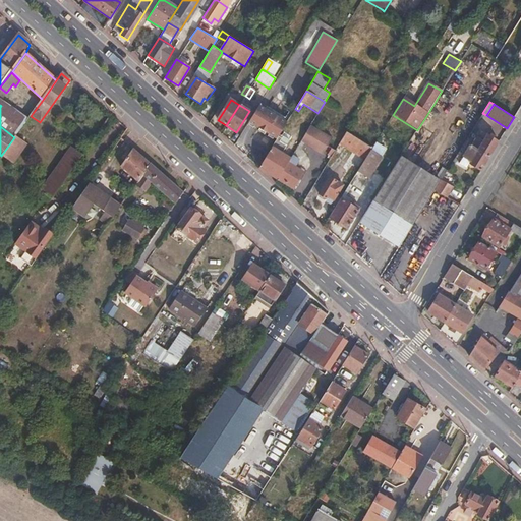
[(24,124),(1,106),(0,107),(0,126),(14,137),(24,124)]
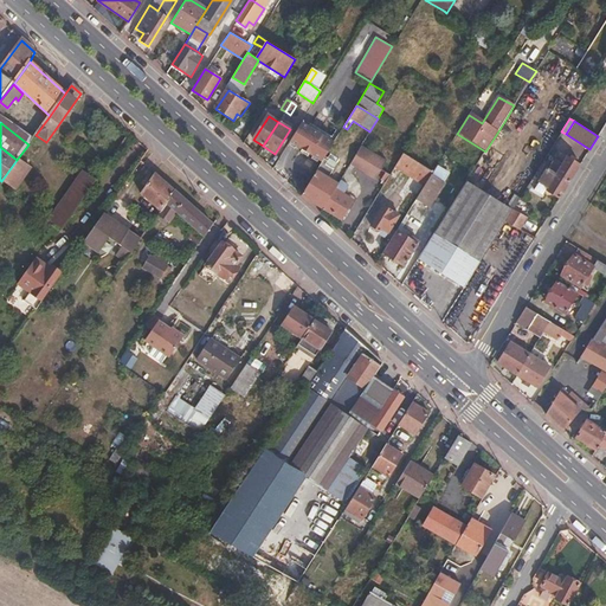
[(289,142),(321,162),(326,155),(333,143),(301,123),(289,142)]
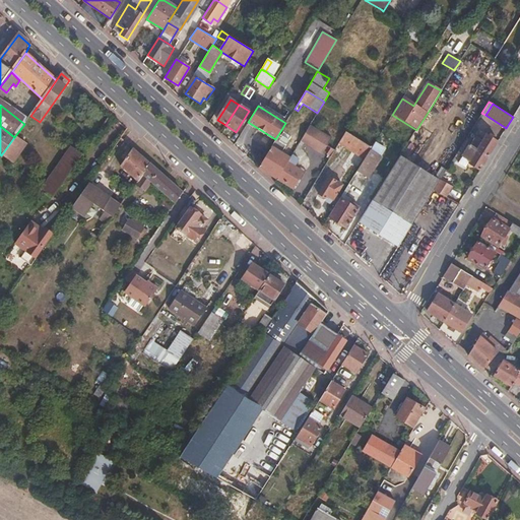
[(324,143),(306,132),(298,145),(301,148),(305,142),(319,150),(324,143)]
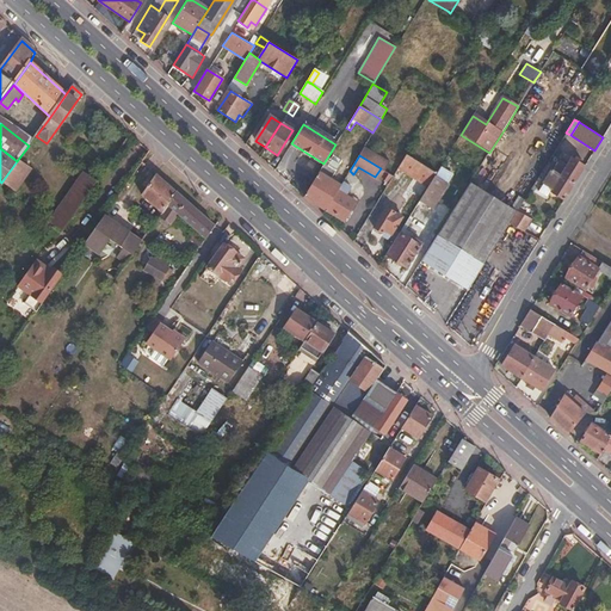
[(427,187),(434,177),(437,174),(406,155),(397,168),(427,187)]
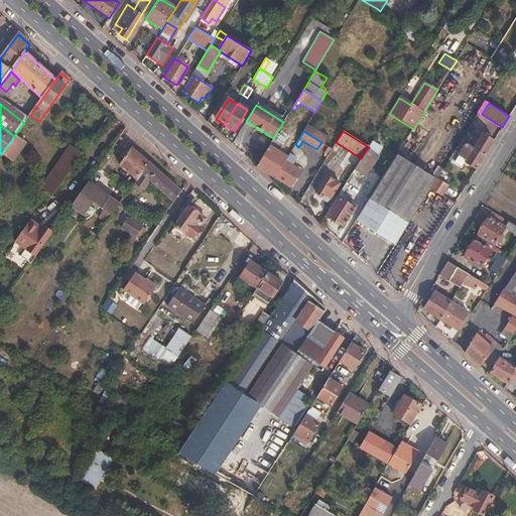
[(277,132),(273,138),(257,166),(266,172),(275,177),(287,156),(279,151),(284,144),(277,140),(281,134),(277,132)]
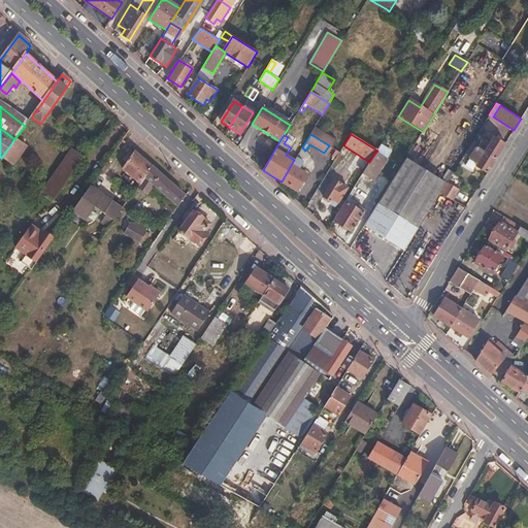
[(493,136),(485,150),(497,158),(505,143),(493,136)]
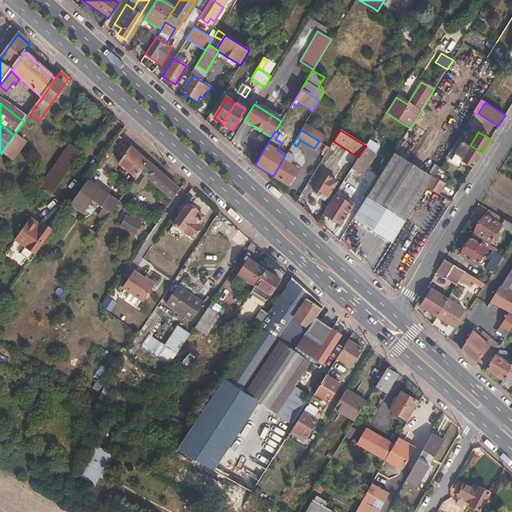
[(285,138),(279,133),(275,139),(282,143),(285,138)]
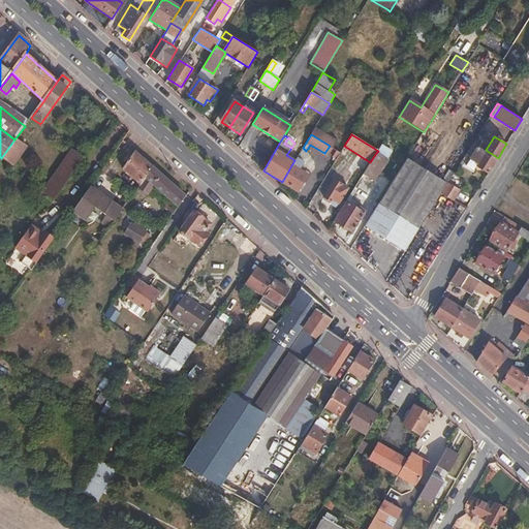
[(25,148),(14,139),(1,158),(0,159),(0,160),(9,167),(25,148)]
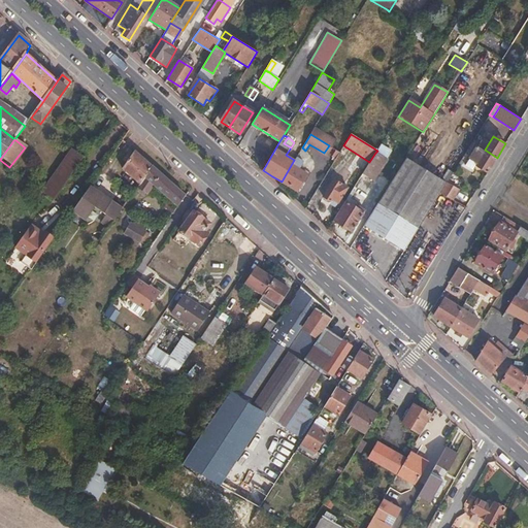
[(497,158),(485,150),(476,145),(464,165),(472,170),(474,165),(488,172),(497,158)]
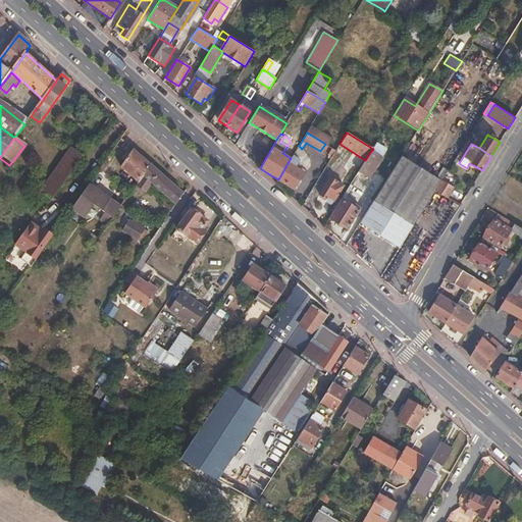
[(118,166),(138,183),(150,163),(132,147),(118,166)]
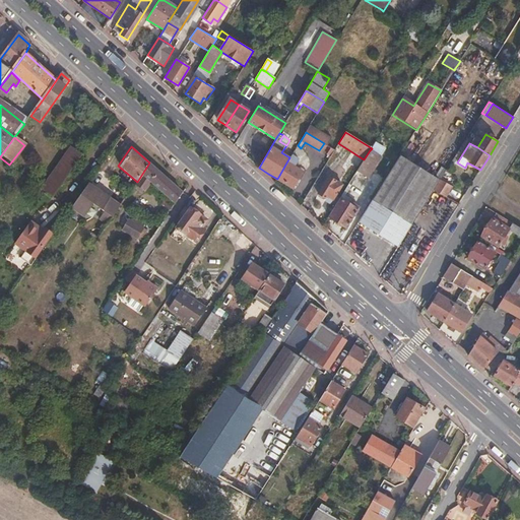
[(82,156),(71,147),(41,189),(45,192),(53,198),(82,156)]
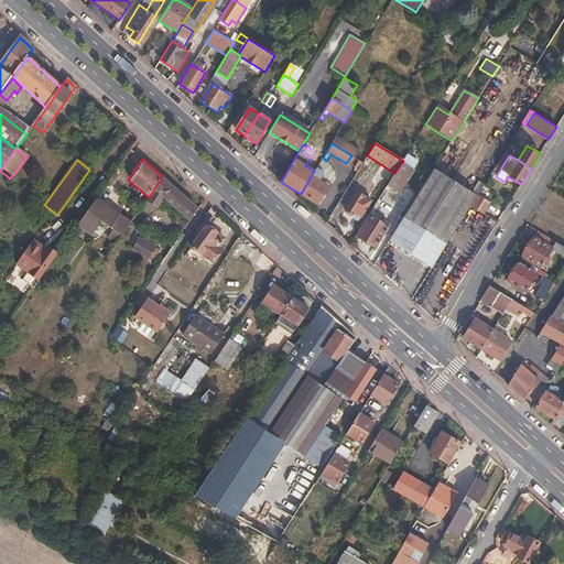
[(401,163),(394,173),(387,186),(398,194),(413,170),(401,163)]
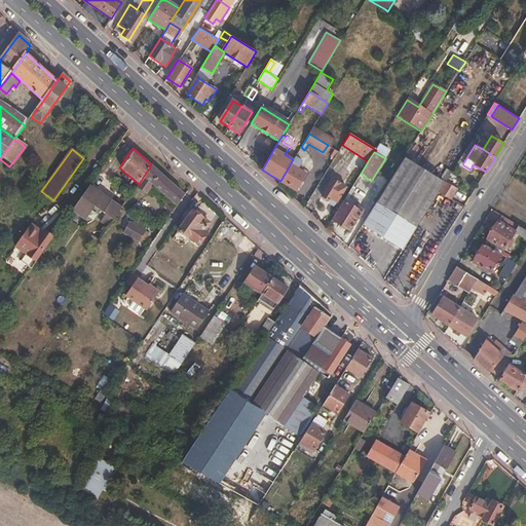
[(340,157),(336,154),(336,155),(331,163),(335,165),(340,157)]
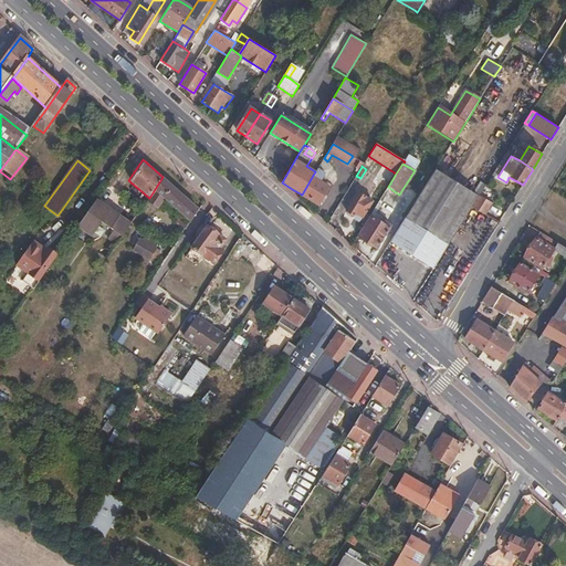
[(317,168),(315,171),(302,195),(318,205),(329,187),(322,181),(326,174),(317,168)]
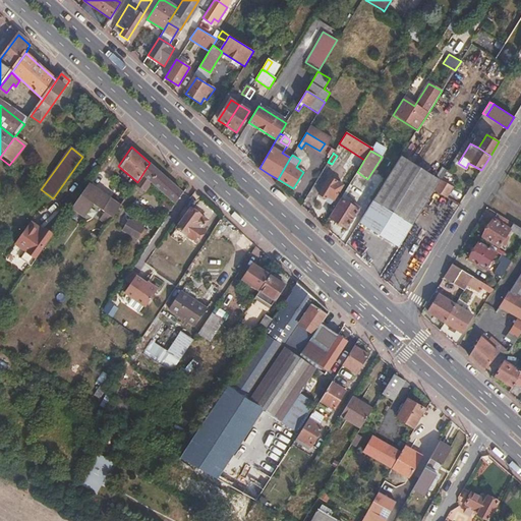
[(435,191),(441,182),(400,157),(359,222),(400,248),(435,191)]
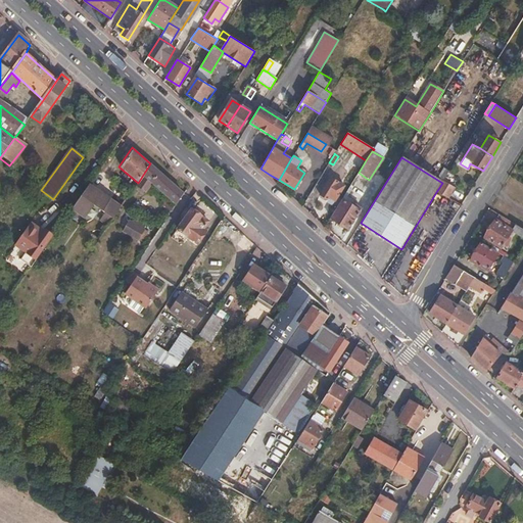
[(184,191),(150,163),(138,183),(136,184),(145,191),(153,182),(170,196),(164,204),(171,210),(184,191)]
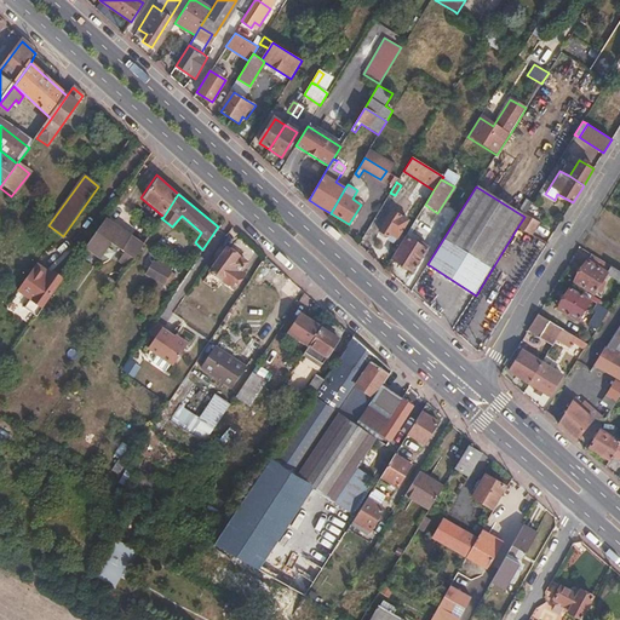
[(526,214),(524,217),(517,228),(530,235),(539,222),(526,214)]
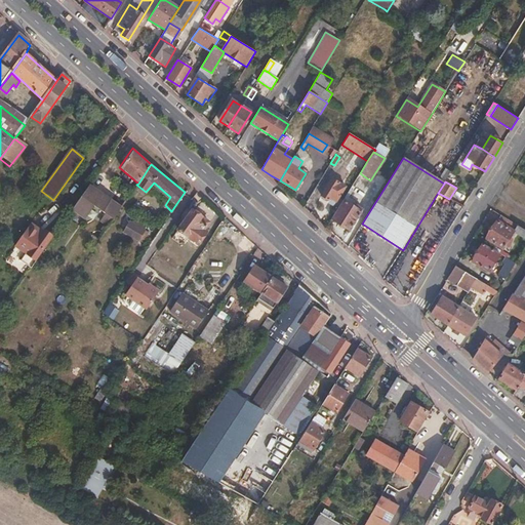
[(121,208),(89,185),(72,210),(84,218),(93,206),(102,212),(113,220),(121,208)]
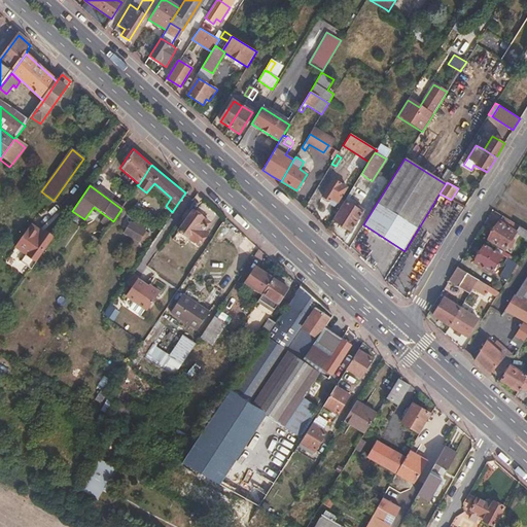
[(343,195),(329,186),(318,204),(331,212),(343,195)]
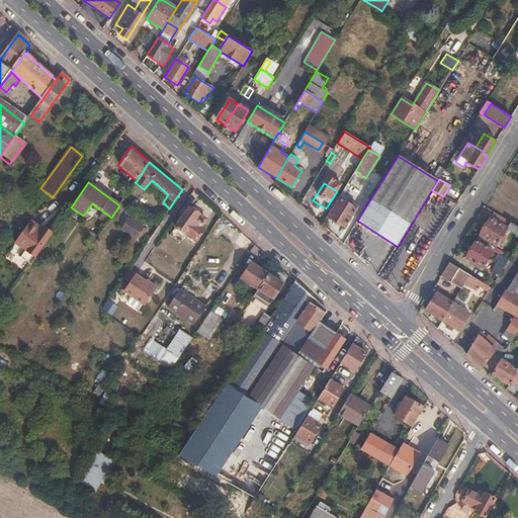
[(357,209),(338,197),(327,216),(346,227),(357,209)]
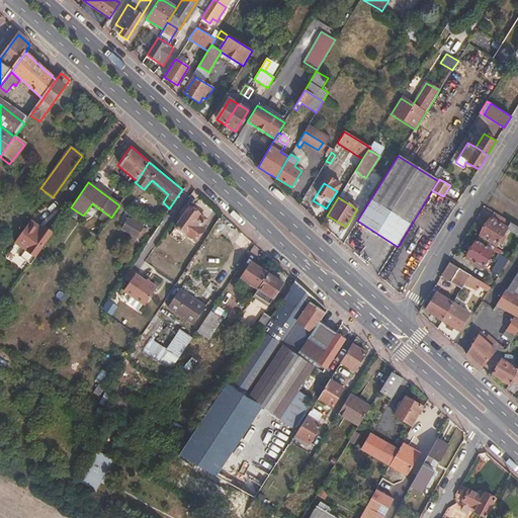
[(205,220),(188,207),(175,228),(195,242),(200,233),(198,231),(205,220)]
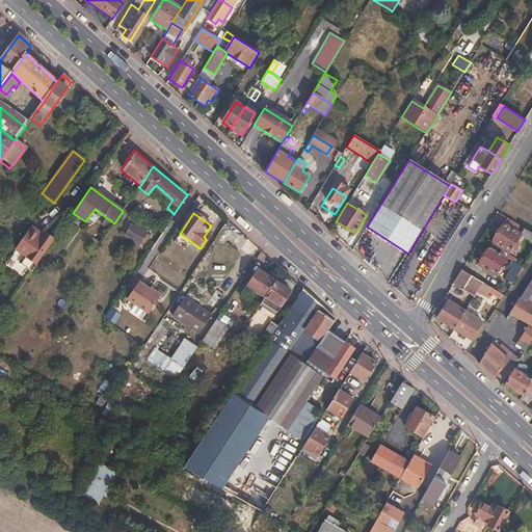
[(114,223),(103,215),(99,222),(109,231),(114,223)]
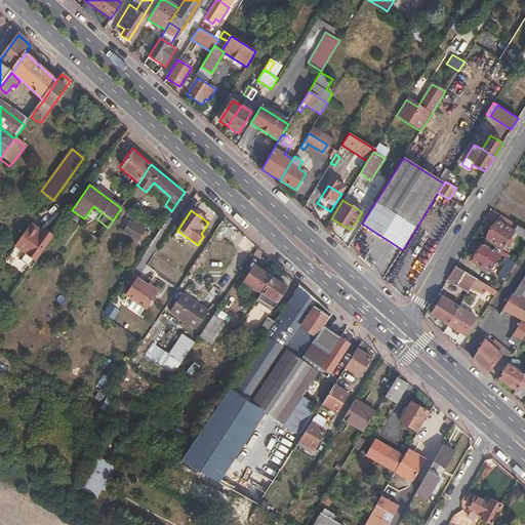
[(517,225),(500,215),(486,238),(508,250),(511,245),(509,243),(512,239),(510,237),(514,231),(517,225)]
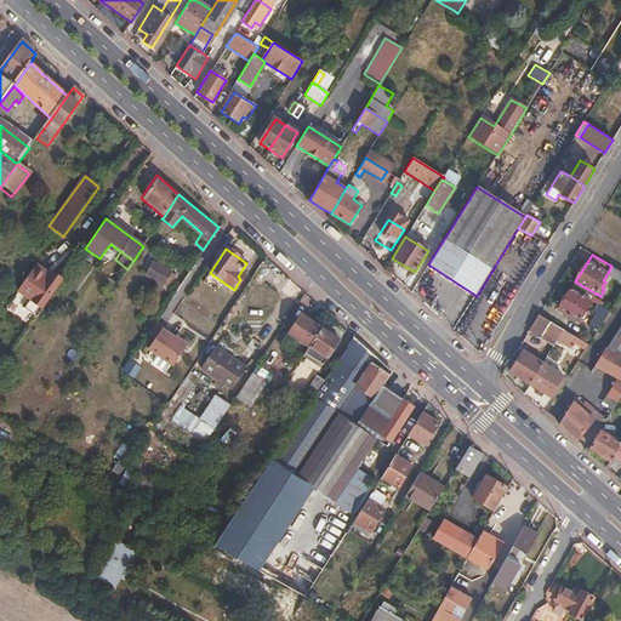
[(50,274),(36,265),(34,269),(46,278),(50,274)]
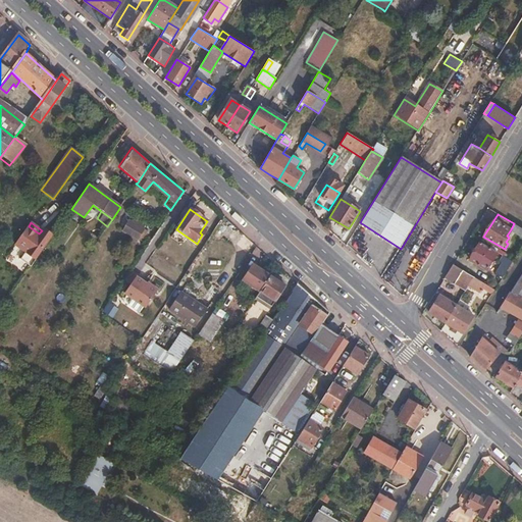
[(521,228),(514,223),(511,229),(521,236),(521,228)]
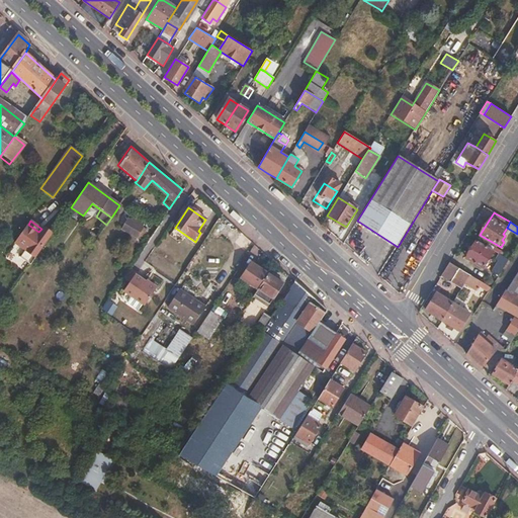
[(38,232),(28,225),(14,243),(35,258),(51,236),(41,229),(38,232)]
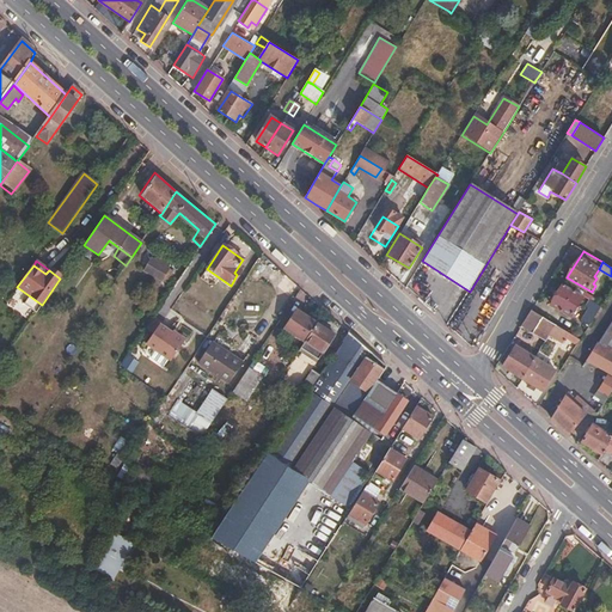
[(569,317),(582,295),(570,289),(563,285),(550,305),(569,317)]
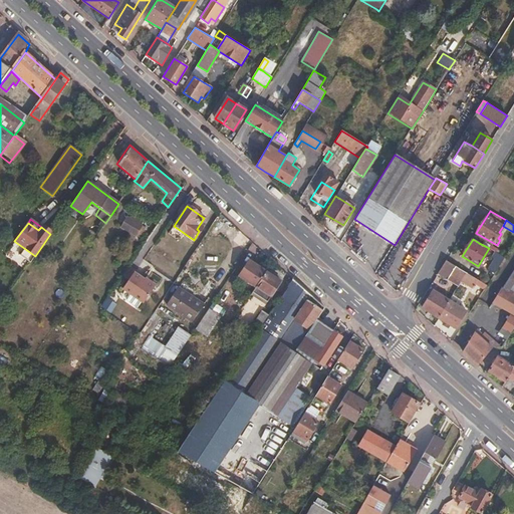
[(497,253),(495,252),(493,255),(495,256),(493,259),(496,261),(494,265),(498,267),(504,257),(497,253)]
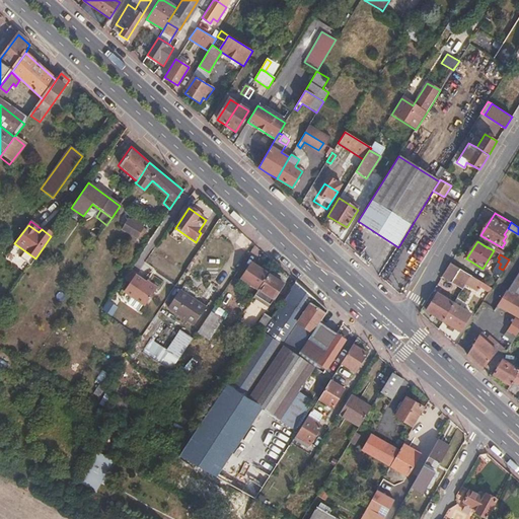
[(241,278),(257,289),(268,274),(251,263),(241,278)]
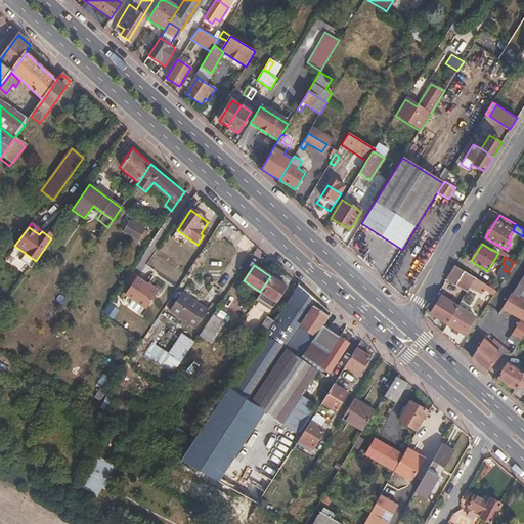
[(472,290),(478,279),(455,266),(446,279),(454,285),(455,286),(469,294),(472,290)]
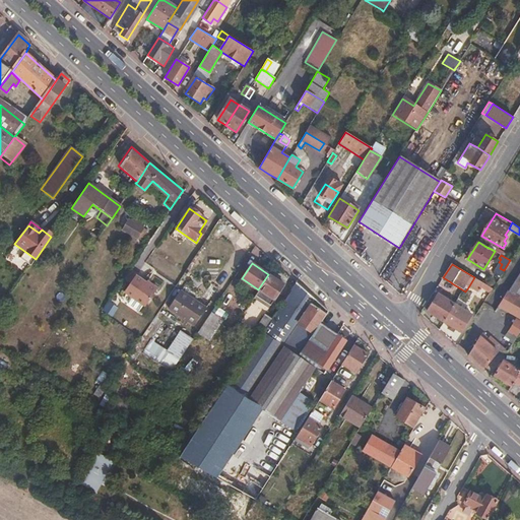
[(268,274),(258,289),(254,297),(268,306),(283,284),(275,279),(278,276),(272,272),(269,275),(268,274)]
